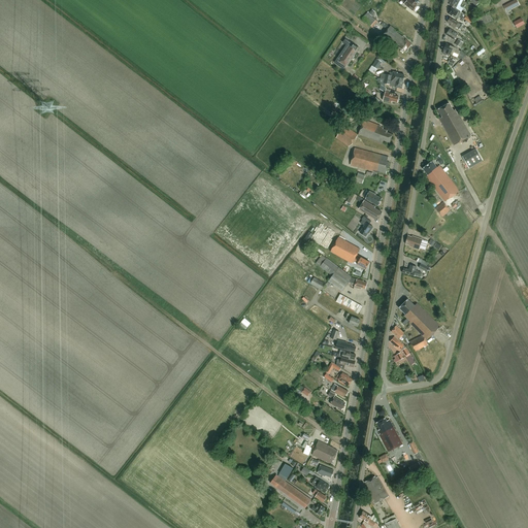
[(408,7),(413,11),(418,5),(411,1),(413,0),(411,0),(400,0),(405,3),(404,4),(408,7)]
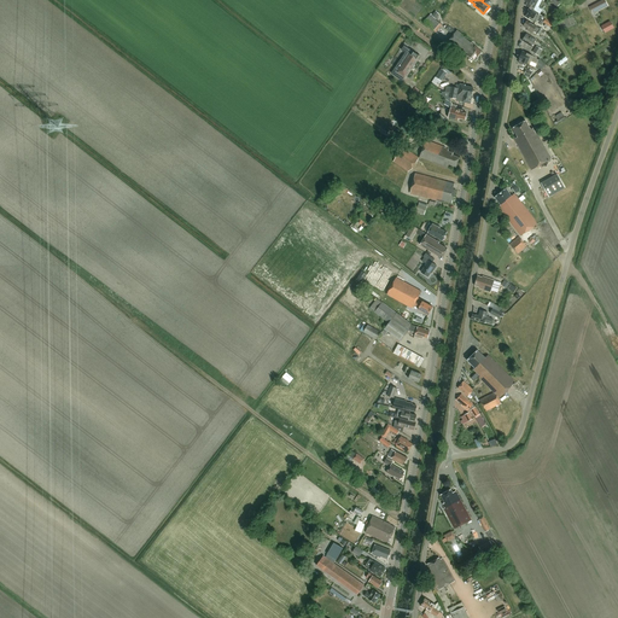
[(534,10),(538,0),(525,0),(525,3),(528,4),(526,6),(534,10)]
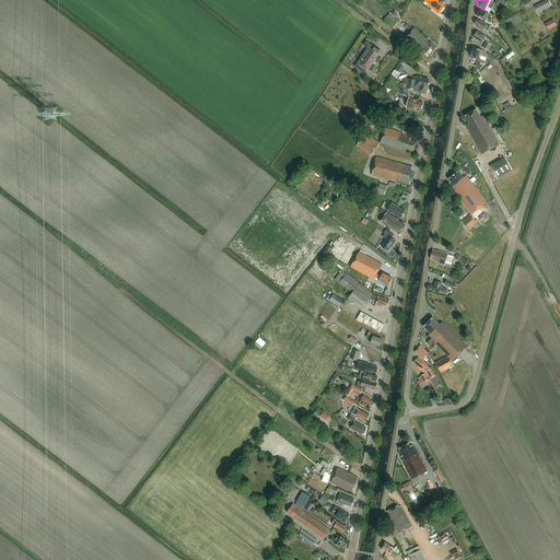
[(537,13),(551,6),(548,0),(546,0),(534,7),(537,13)]
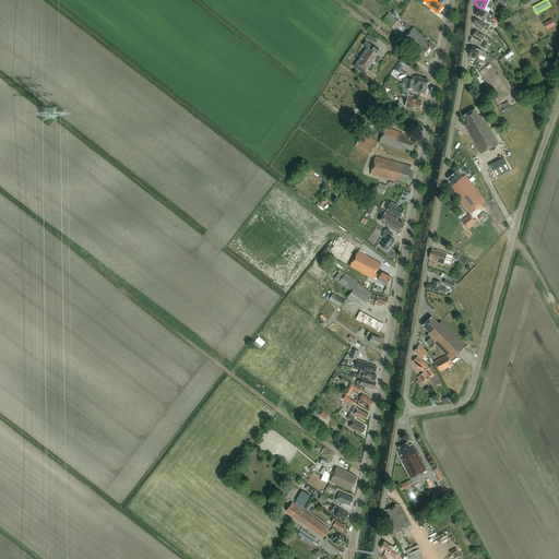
[(487,14),(478,9),(477,9),(477,11),(476,12),(477,12),(477,13),(476,15),(484,21),(485,20),(489,23),(491,20),(492,20),(494,18),(495,18),(488,13),(487,14)]
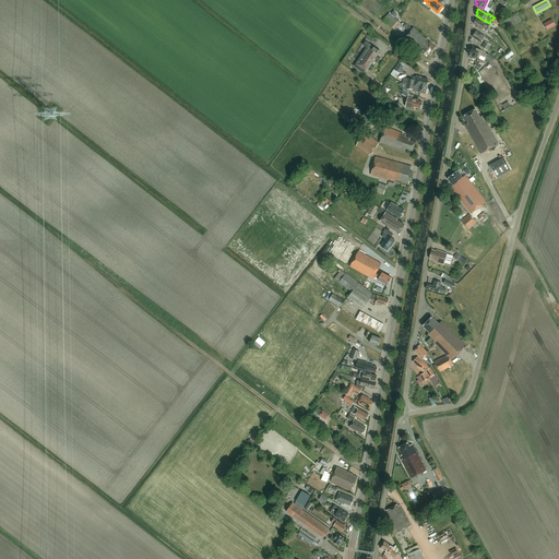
[(407,12),(403,18),(408,21),(413,14),(407,12)]
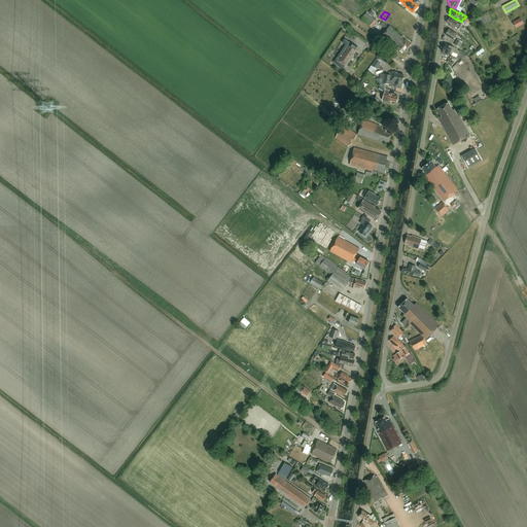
[(366,13),(361,20),(372,28),(377,22),(366,13)]
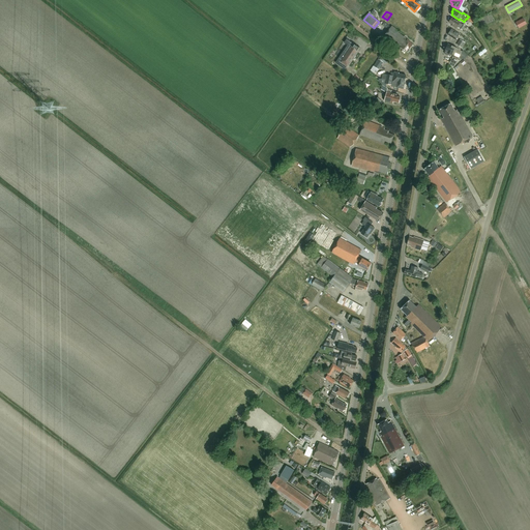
[(463,30),(465,26),(463,24),(462,25),(452,18),(451,19),(450,19),(450,20),(450,21),(449,23),(452,25),(452,26),(457,29),(458,27),(463,30)]
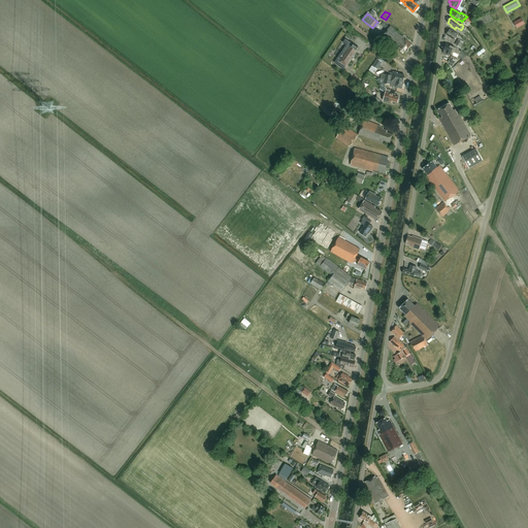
[(525,25),(522,19),(514,23),(517,29),(525,25)]
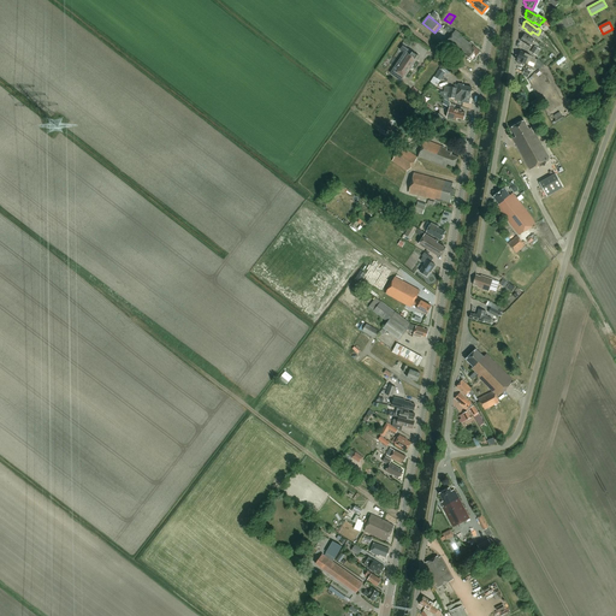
[(456,30),(449,39),(445,43),(465,58),(466,55),(474,61),(477,58),(480,53),(472,46),(473,46),(469,43),(463,39),(465,37),(456,30)]
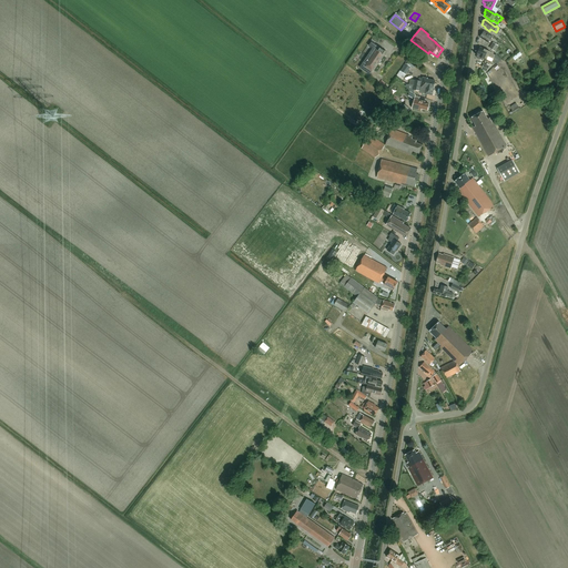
[(488,43),(493,38),(484,32),(480,38),(488,43)]
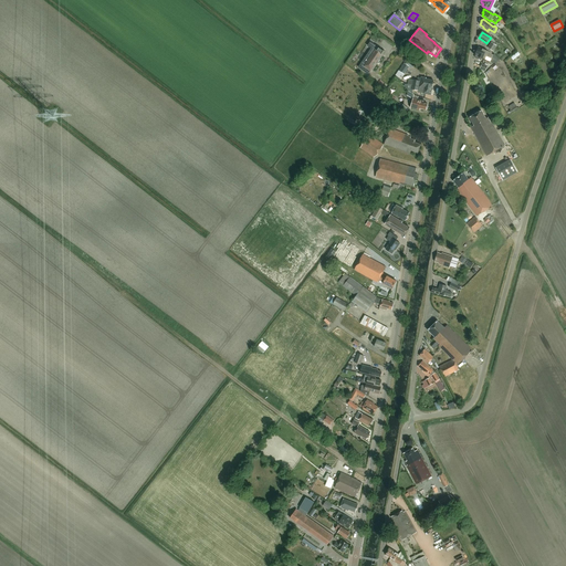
[(371,49),(359,67),(368,74),(384,51),(370,42),(368,46),(371,49)]
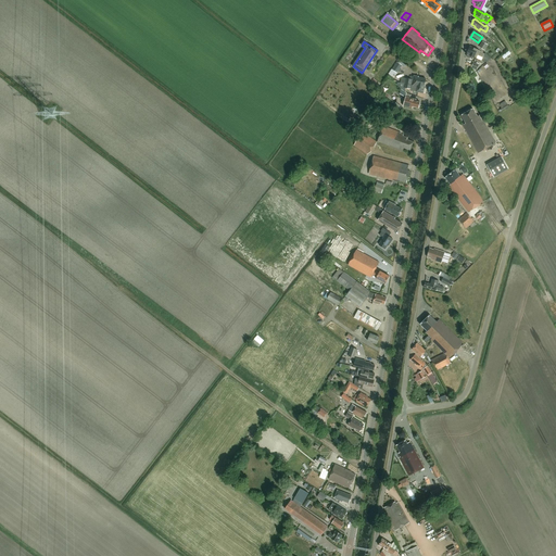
[(484,51),(488,46),(482,42),(479,48),(484,51)]
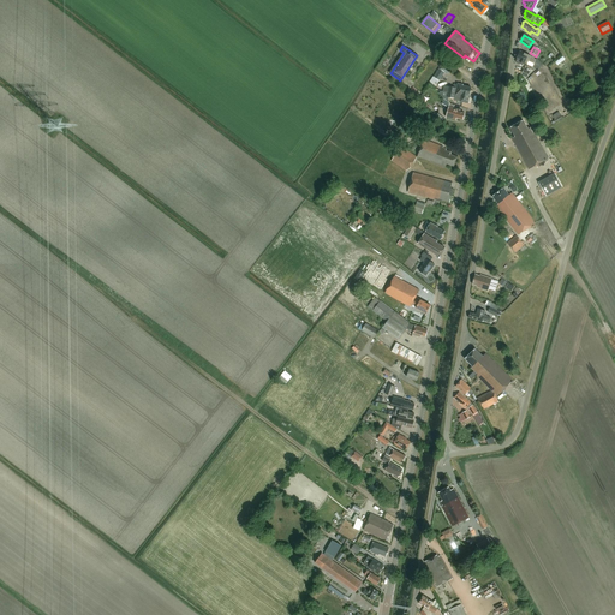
[(535,64),(536,60),(531,57),(520,52),(520,53),(519,53),(518,54),(518,55),(518,58),(517,58),(517,60),(517,61),(517,63),(523,66),(524,64),(527,66),(529,61),(535,64)]
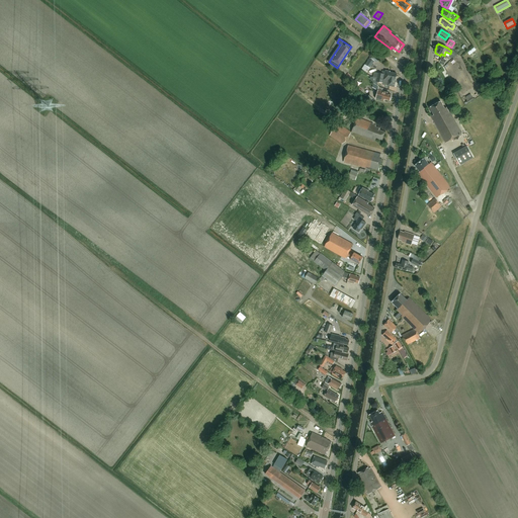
[(372,65),(374,62),(370,59),(365,65),(370,69),(372,65)]
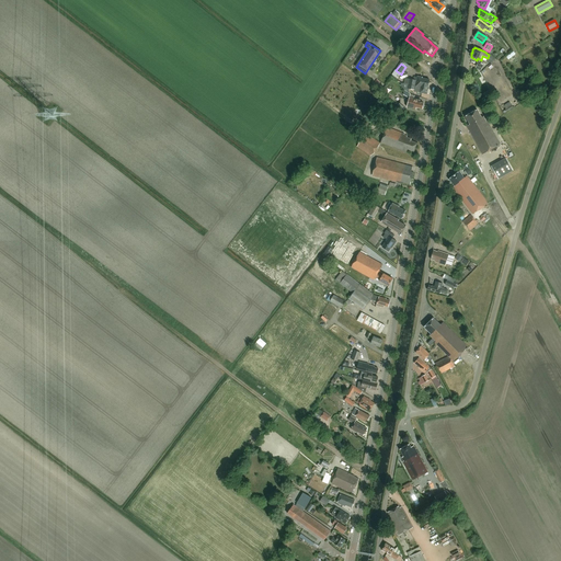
[(427,88),(428,88),(430,80),(422,79),(423,78),(418,77),(416,81),(410,79),(409,86),(420,87),(426,88),(427,88)]
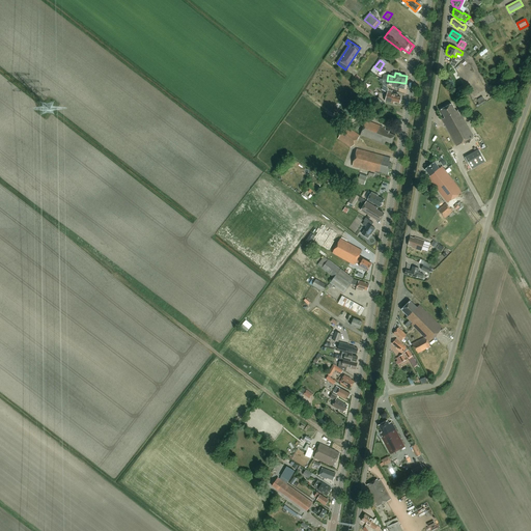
[(387,88),(388,85),(393,86),(392,87),(404,89),(406,83),(404,83),(403,83),(397,82),(387,81),(381,79),(379,81),(383,85),(387,88)]
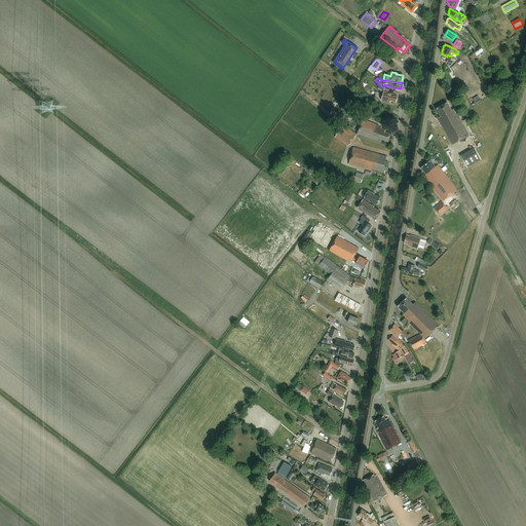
[(388,89),(385,88),(379,85),(378,89),(383,92),(381,101),(389,103),(390,101),(397,103),(398,98),(393,96),(393,95),(388,92),(388,89)]
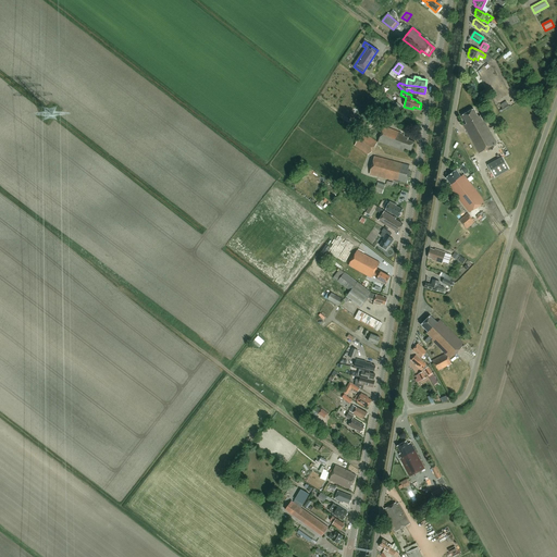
[(503,112),(510,108),(506,101),(500,104),(503,109),(500,110),(503,112)]
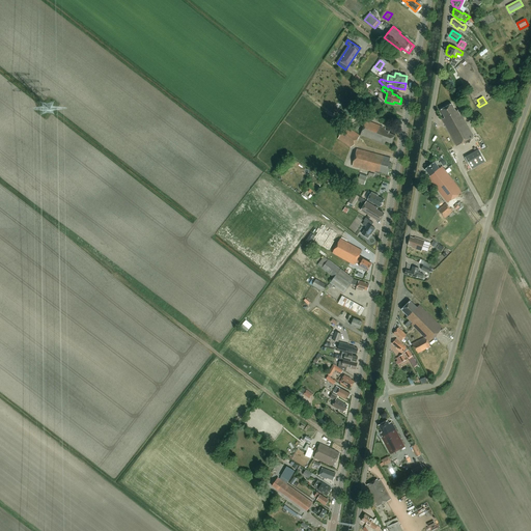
[(456,146),(474,137),(462,116),(460,116),(457,111),(456,112),(452,104),(441,110),(445,118),(442,119),(456,146)]
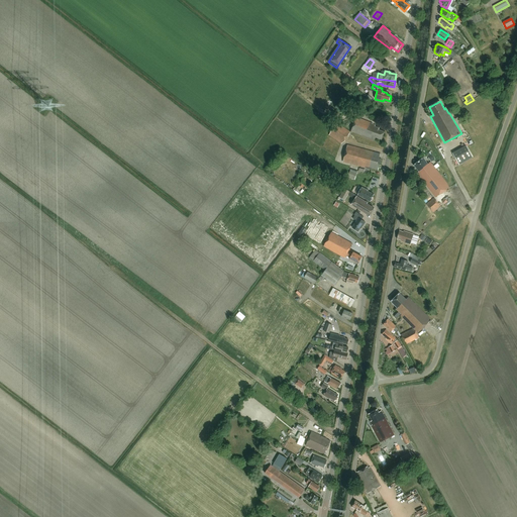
[(356,117),(351,132),(375,141),(376,137),(382,140),(385,132),(379,130),(380,128),(376,127),(376,126),(373,124),(374,124),(356,117)]
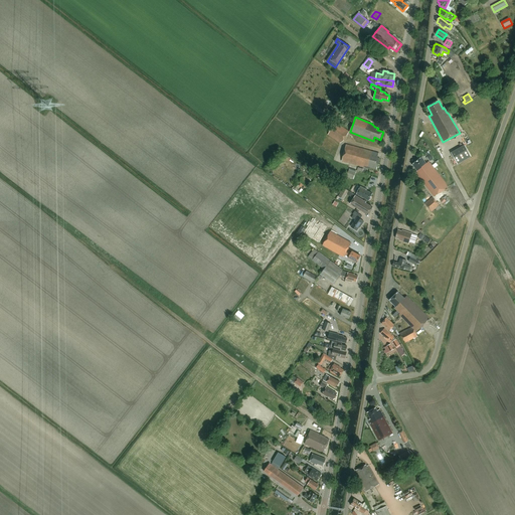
[(340,144),(343,142),(349,133),(335,124),(328,136),(340,144)]
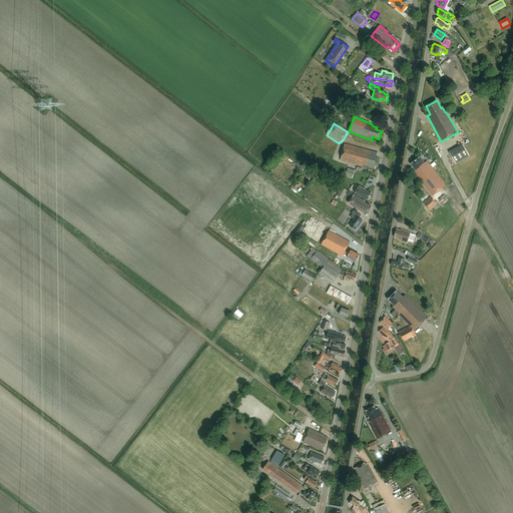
[(369,167),(372,168),(376,169),(379,158),(376,157),(378,153),(345,144),(341,162),(368,169),(369,167)]
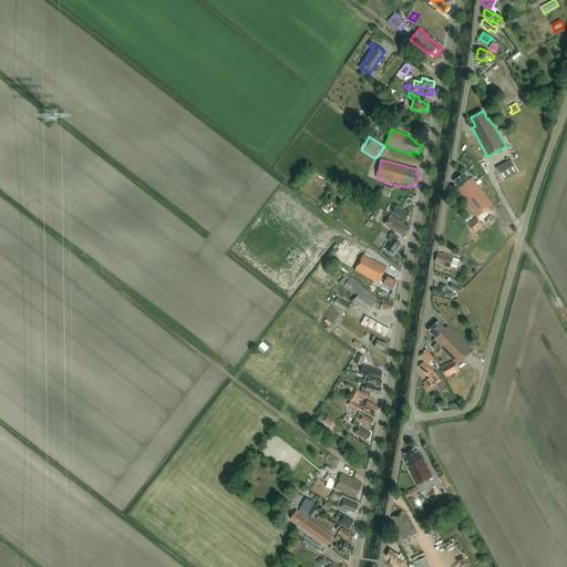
[(512,162),(497,169),(504,181),(518,173),(512,162)]
